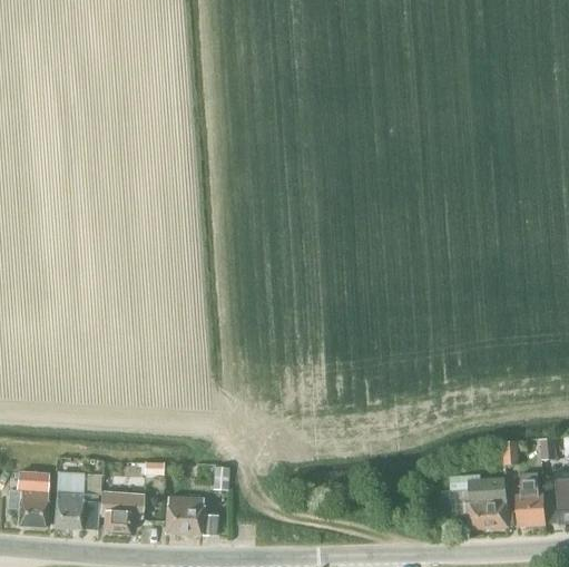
[(542,459),(557,458),(556,439),(541,439),(542,459)]
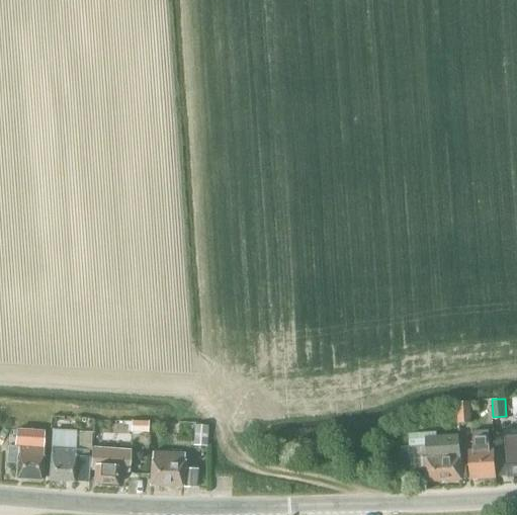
[(471,421),(470,400),(457,401),(458,422),(471,421)]
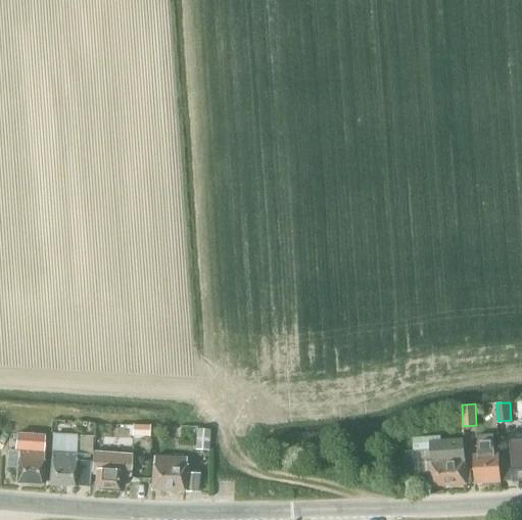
[(133,434),(149,435),(150,423),(133,423),(133,434)]
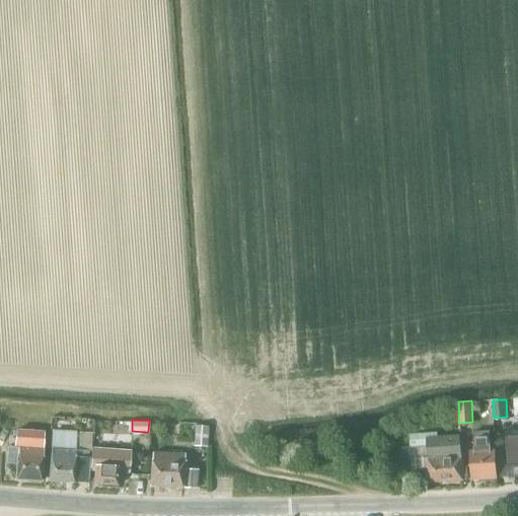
[(194,445),(208,446),(209,425),(195,425),(194,445)]
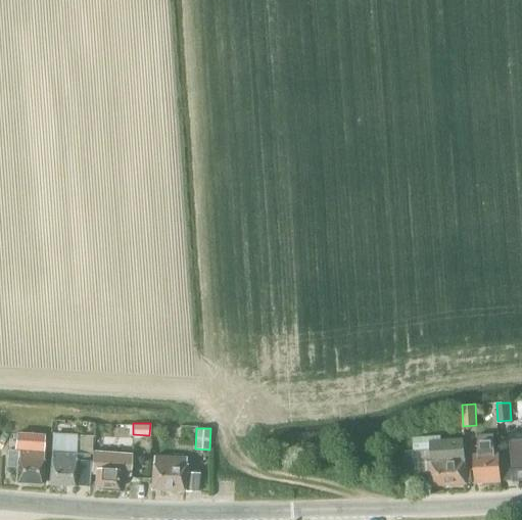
[(53,434),(49,483),(74,484),(76,459),(76,453),(78,433),(53,431),(53,434)]
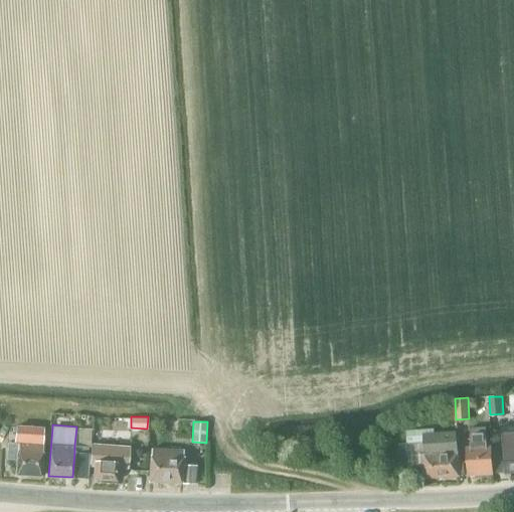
[(504,472),(513,471),(513,424),(502,425),(503,445),(502,445),(504,472)]
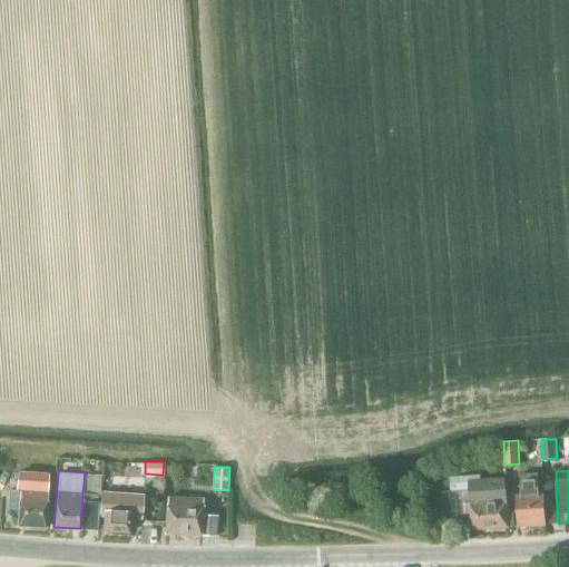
[(45,526),(49,472),(18,471),(16,490),(9,489),(7,507),(18,508),(17,525),(45,526)]
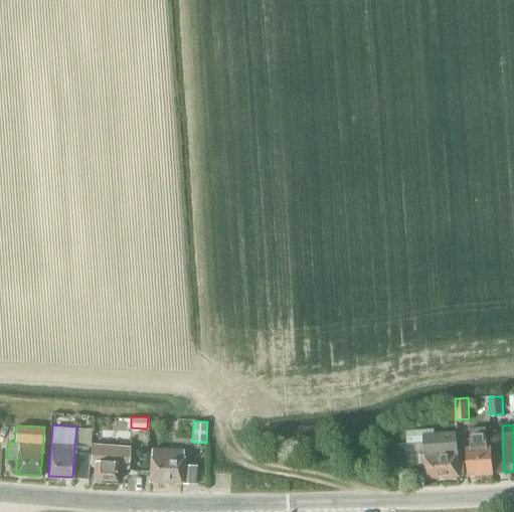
[(487,445),(486,437),(486,425),(470,427),(471,446),(466,447),(468,474),(493,473),(491,445),(487,445)]
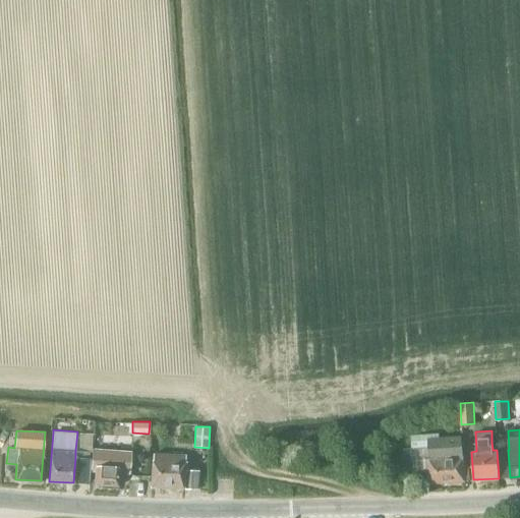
[(430,482),(465,480),(461,436),(428,439),(430,482)]
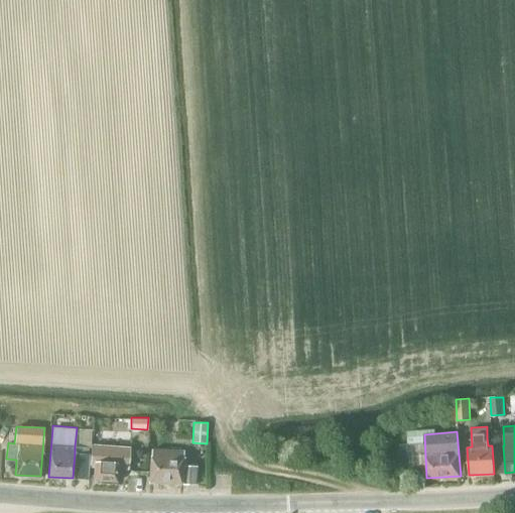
[(116,481),(117,468),(128,469),(129,446),(92,443),(90,467),(94,467),(93,479),(116,481)]
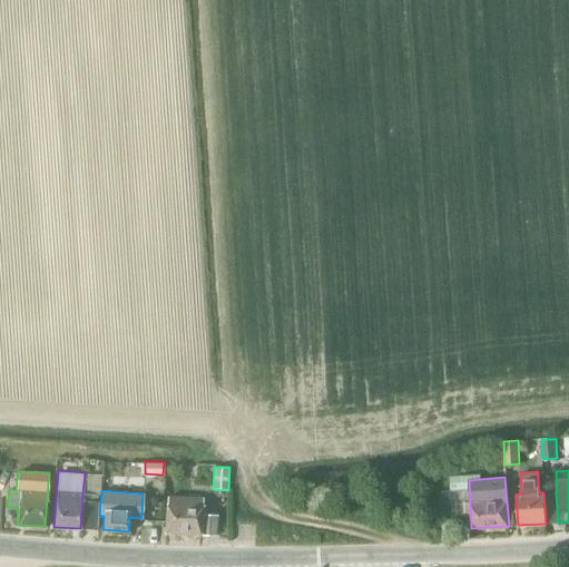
[(202,514),(203,497),(167,496),(164,533),(200,535),(200,534),(215,535),(216,515),(202,514)]
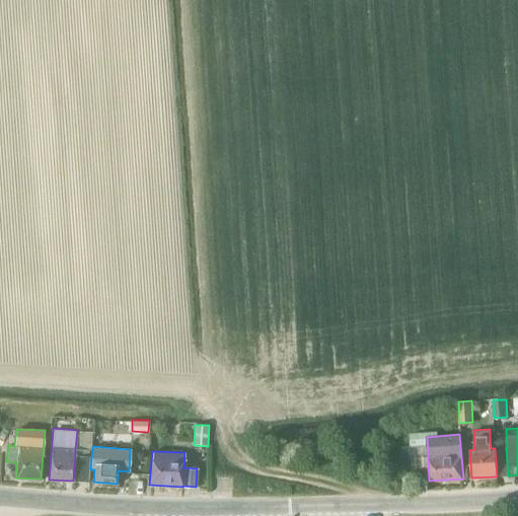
[(75,455),(73,481),(88,482),(90,456),(75,455)]
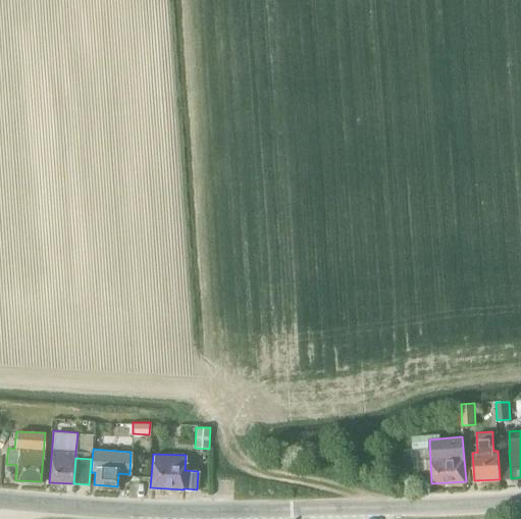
All buildings are outlined.
